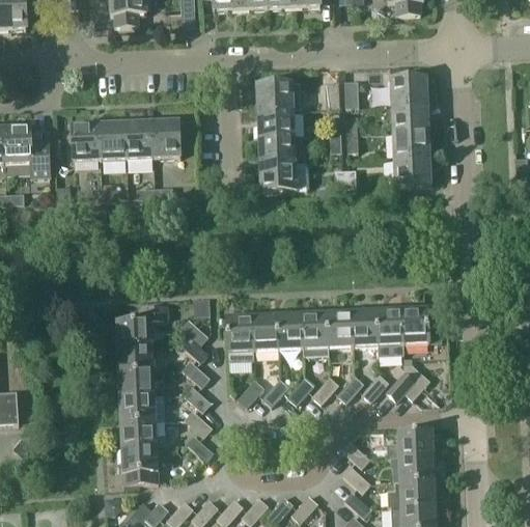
[(0,0),(0,2),(1,31),(28,30),(26,0),(0,0)]
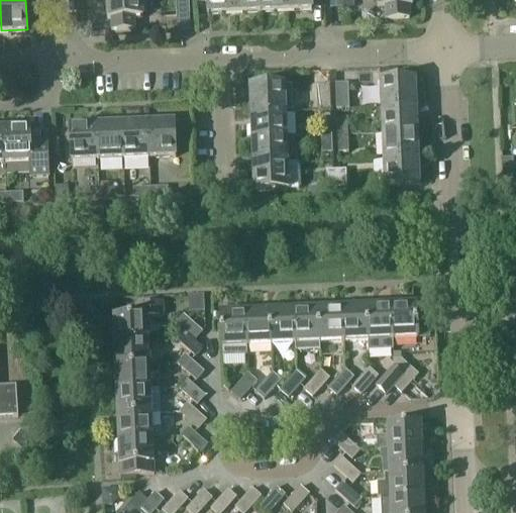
[(107,0),(108,15),(121,15),(122,31),(143,30),(141,0),(107,0)]
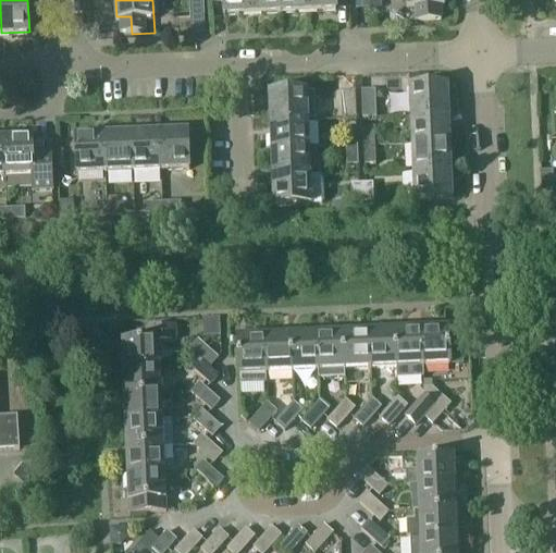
[(190,0),(192,12),(204,11),(202,0),(190,0)]
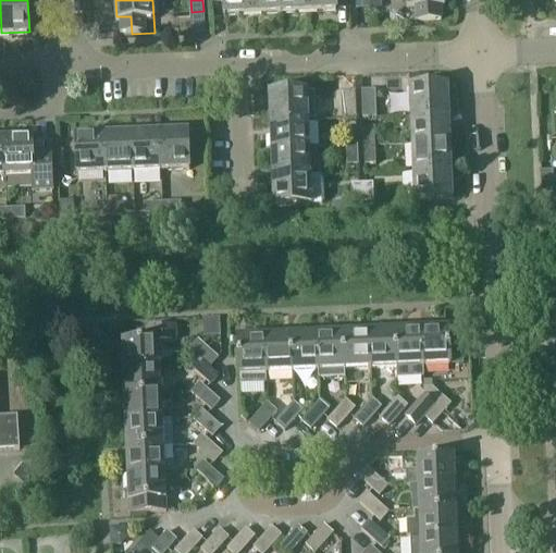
[(254,11),(252,0),(224,0),(224,13),(254,11)]
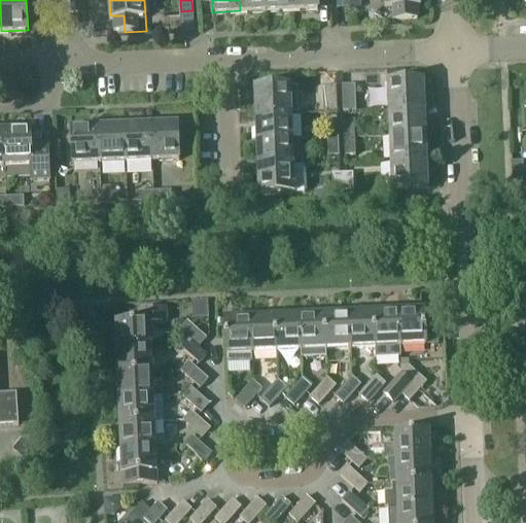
[(239,0),(240,10),(266,9),(265,0),(239,0)]
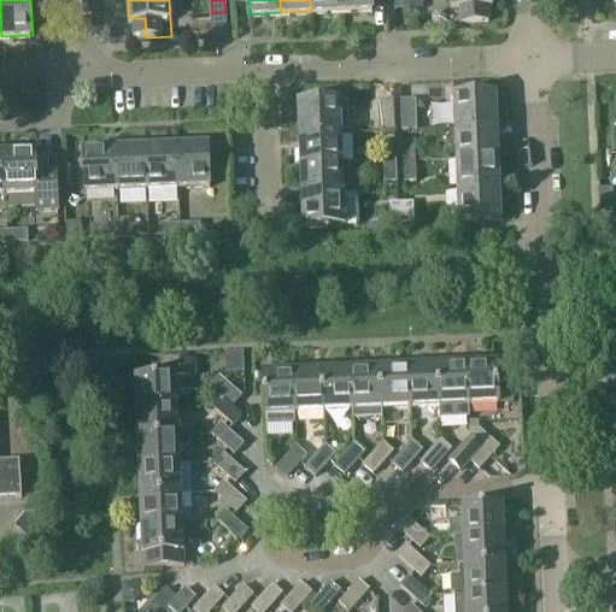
[(310,0),(311,11),(342,10),(341,0),(310,0)]
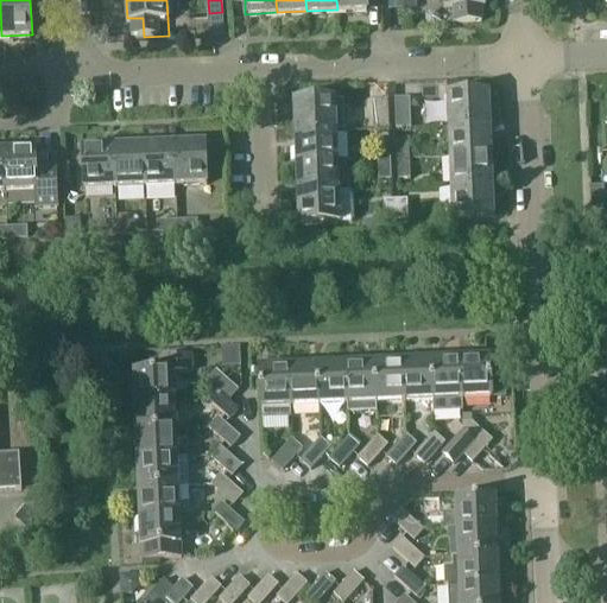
[(336,0),(337,10),(368,8),(367,0),(336,0)]
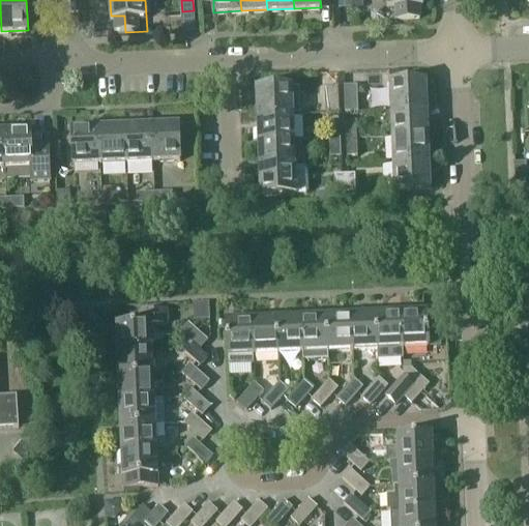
[(388,0),(388,3),(394,3),(395,16),(419,15),(418,2),(422,2),(422,0),(388,0)]
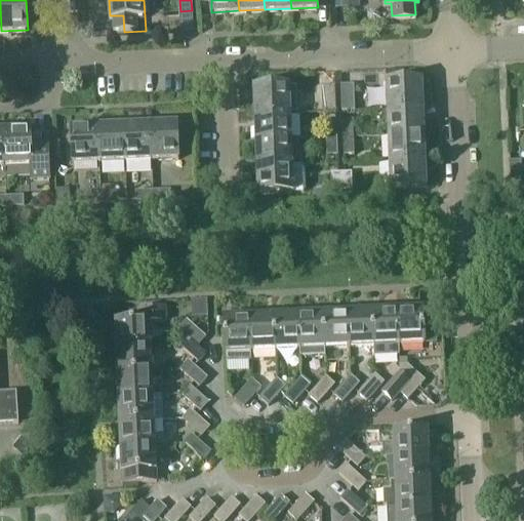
[(388,106),(424,104),(422,78),(387,79),(388,106)]
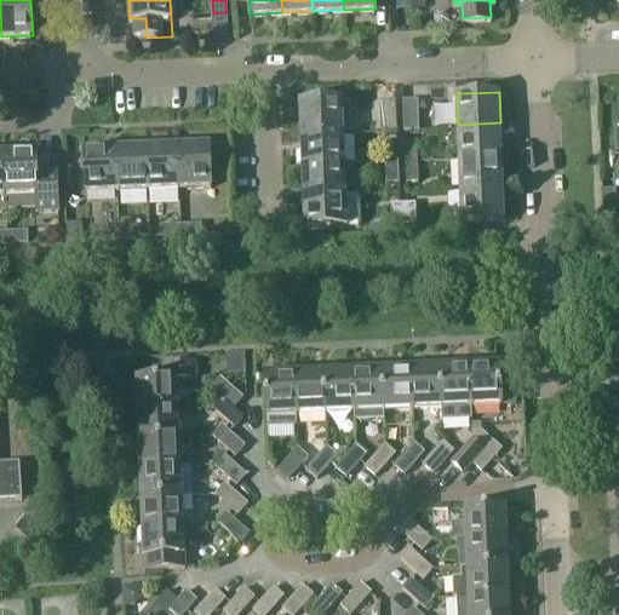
[(382,128),(397,127),(396,96),(380,97),(382,128)]
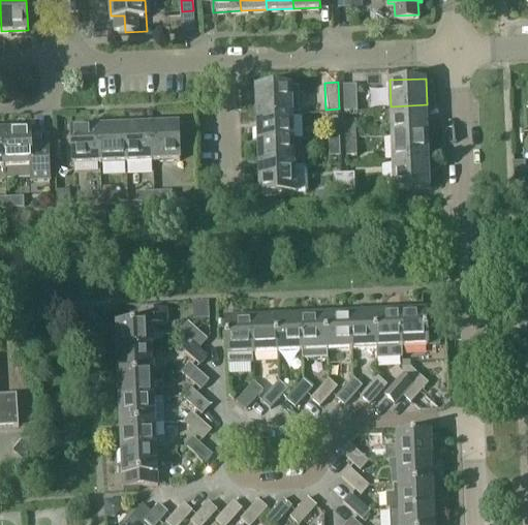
[(344,109),(356,107),(356,82),(344,82),(344,109)]
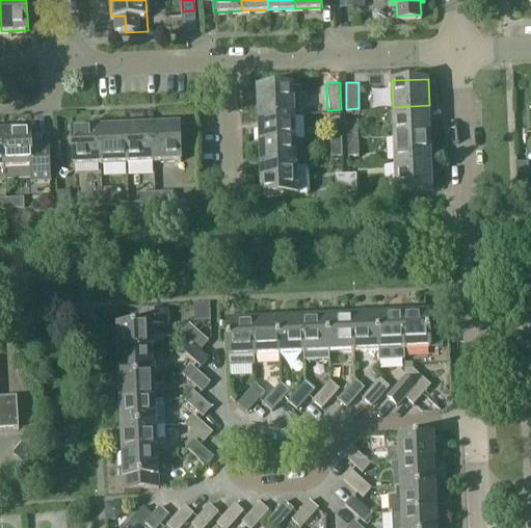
[(258,113),(295,111),(294,84),(257,86),(258,113)]
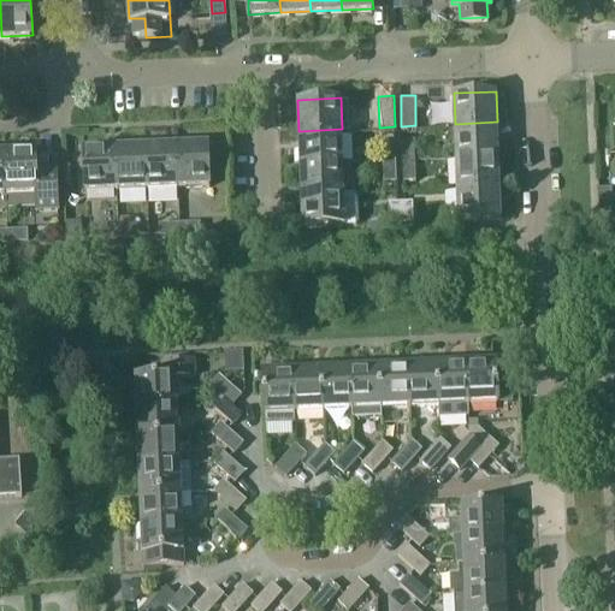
[(456,154),(498,152),(497,122),(455,124),(456,154)]
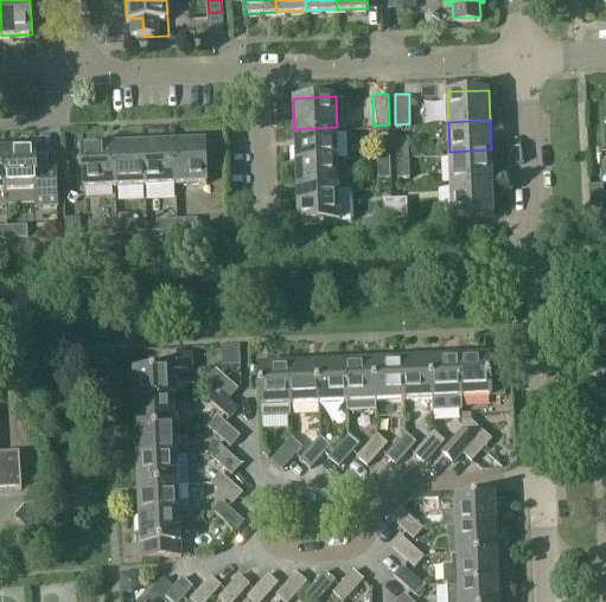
[(297,159),(338,157),(337,127),(294,129),(297,159)]
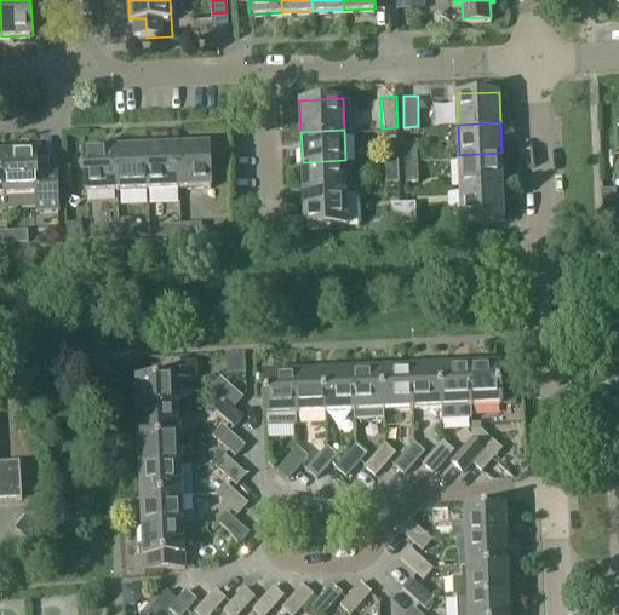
[(407,157),(418,156),(418,137),(407,137),(407,157)]
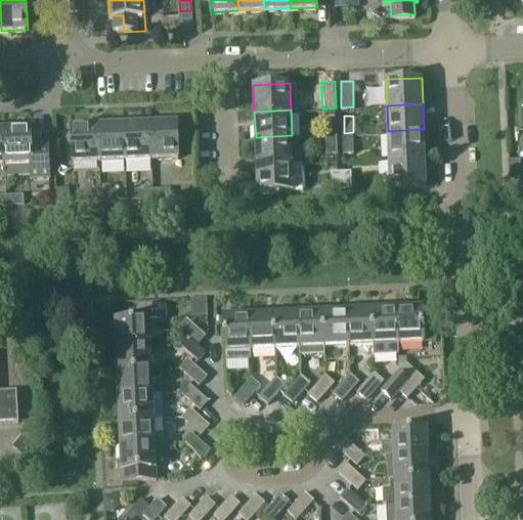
[(327,134),(337,133),(336,117),(325,117),(327,134)]
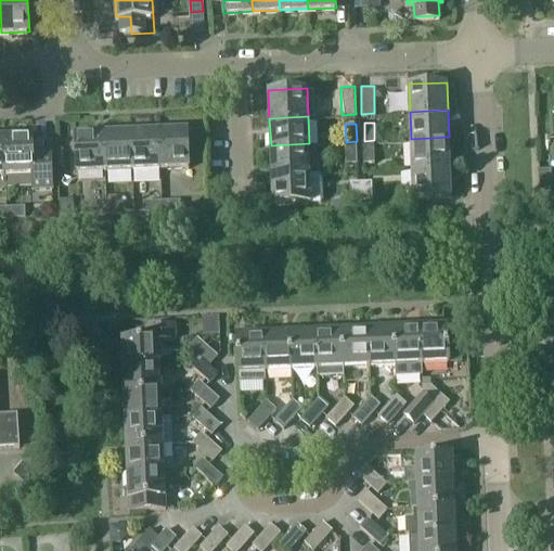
[(160,128),(160,166),(189,165),(188,127),(160,128)]
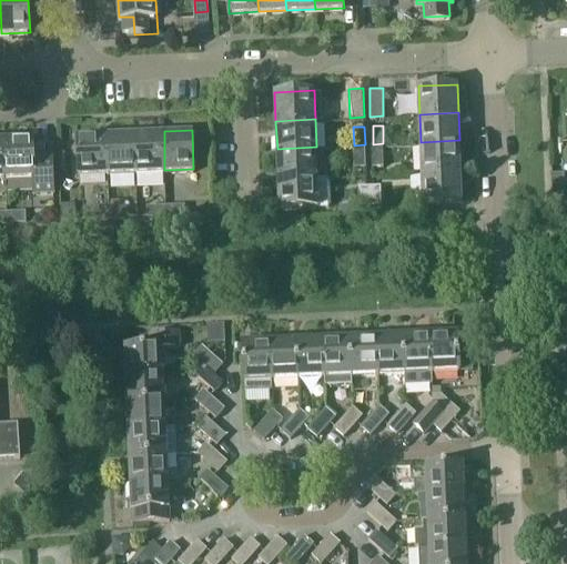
[(137,171),(164,170),(164,131),(135,132),(137,171)]
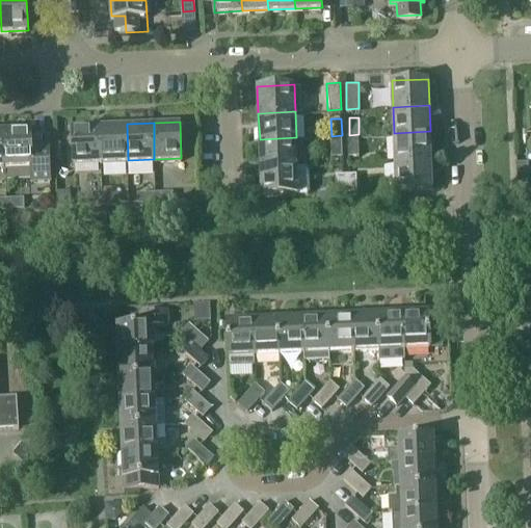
[(126,160),(128,160),(127,124),(100,125),(102,161),(104,161),(104,169),(127,168),(126,160)]
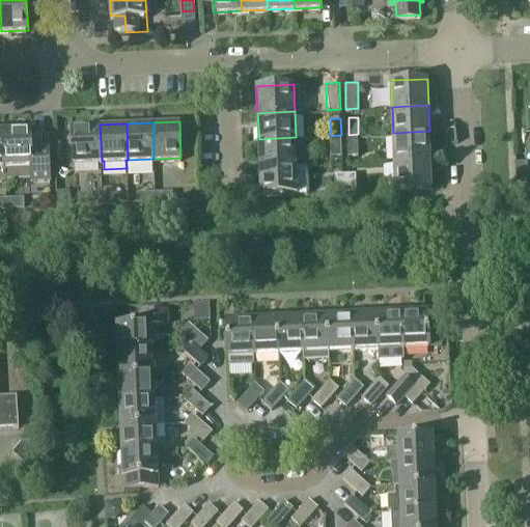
[(99,162),(102,161),(100,125),(73,127),(75,169),(99,168),(99,162)]
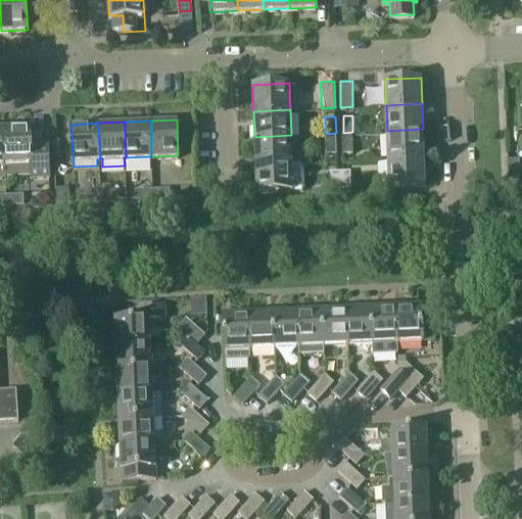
[(31,126),(4,127),(5,162),(32,161),(33,177),(51,177),(49,142),(31,142),(31,126)]
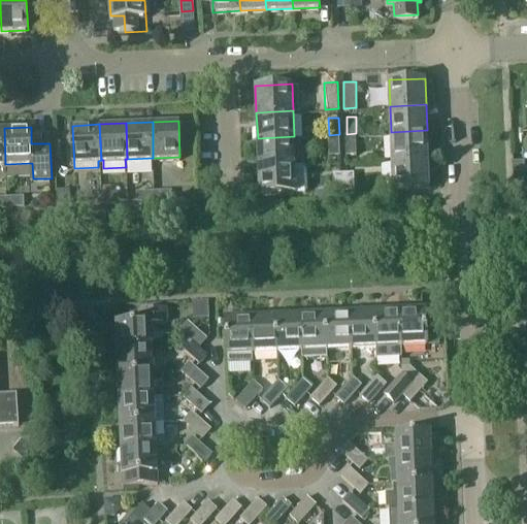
[(392,159),(428,157),(427,130),(391,132),(392,159)]
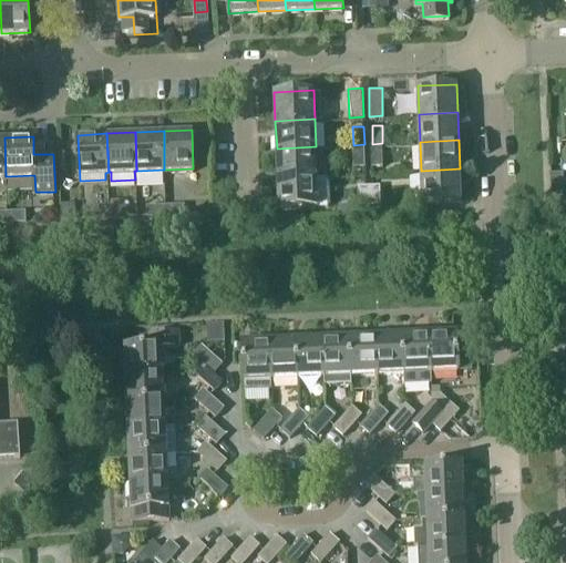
[(382,143),(372,144),(373,163),(382,163),(382,143)]
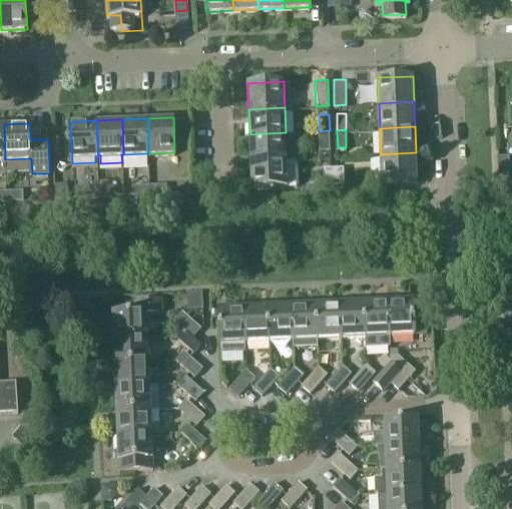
[(330,130),(320,131),(320,148),(330,148),(330,130)]
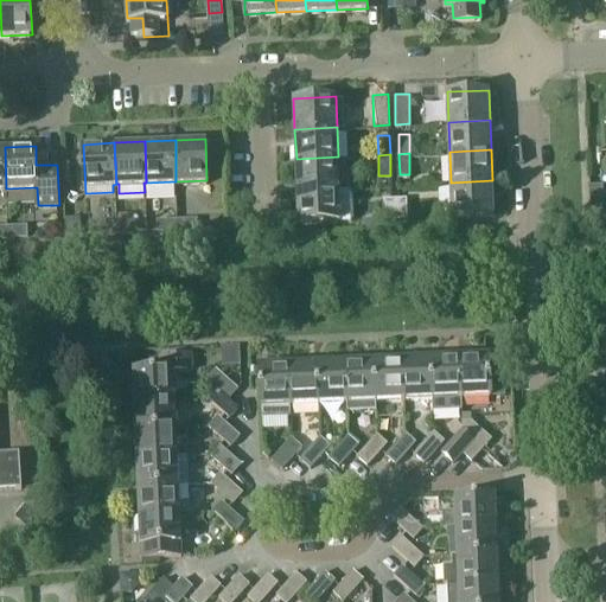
[(298,189),(339,187),(338,157),(297,159),(298,189)]
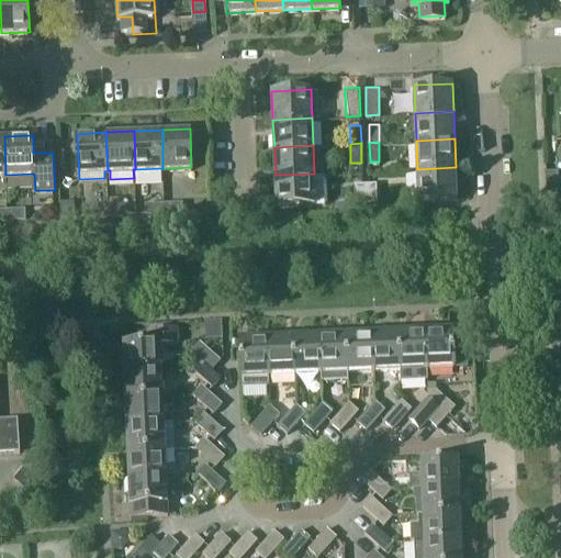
[(456,167),(417,169),(419,198),(458,196),(456,167)]
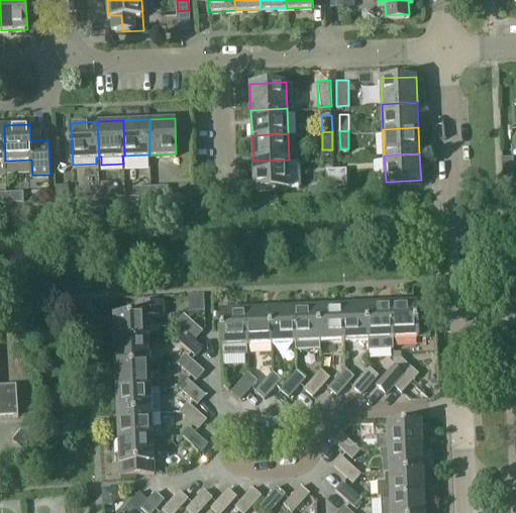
[(289,160),(253,161),(254,188),(301,186),(300,159),(289,160)]
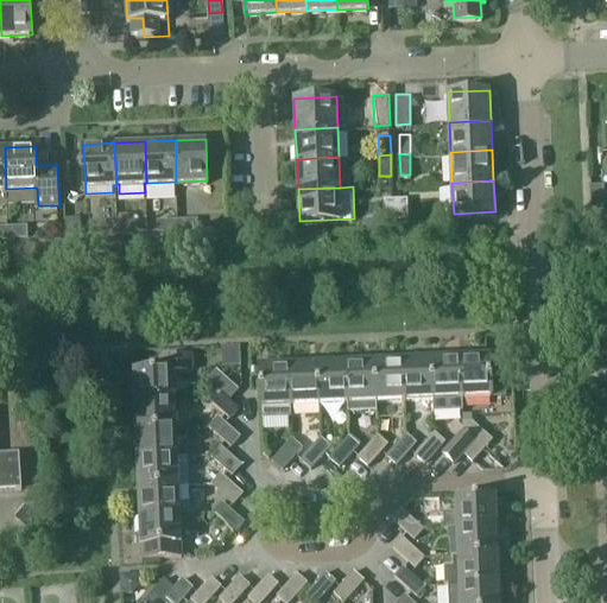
[(385,216),(397,216),(397,196),(385,197),(385,216)]
